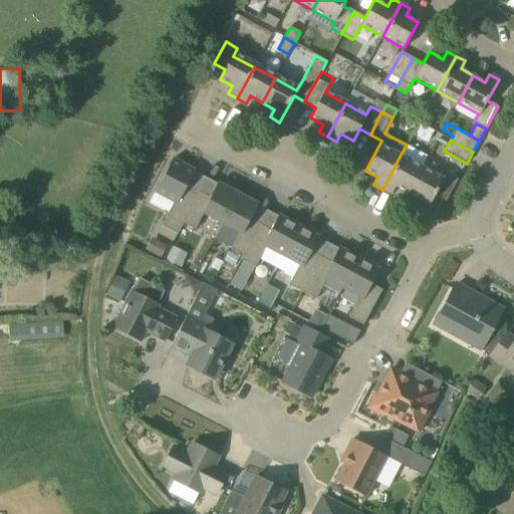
[(408,194),(423,168),(401,155),(382,190),(392,195),(396,187),(408,194)]
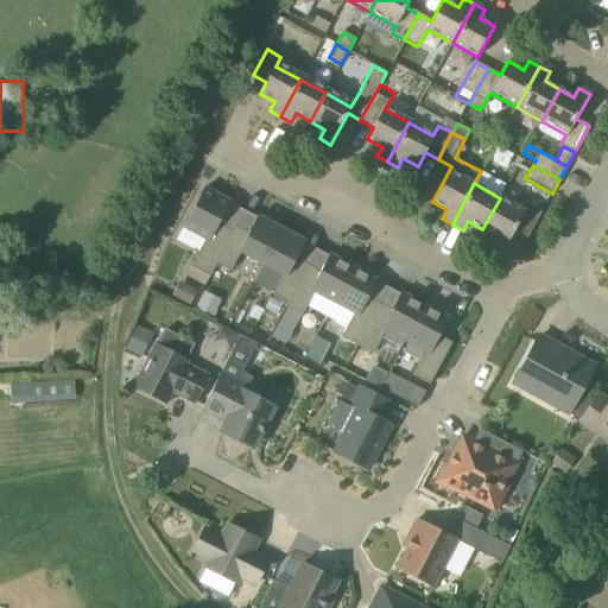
[(210,278),(217,265),(215,264),(232,232),(219,225),(230,202),(204,189),(183,228),(206,240),(191,267),(210,278)]
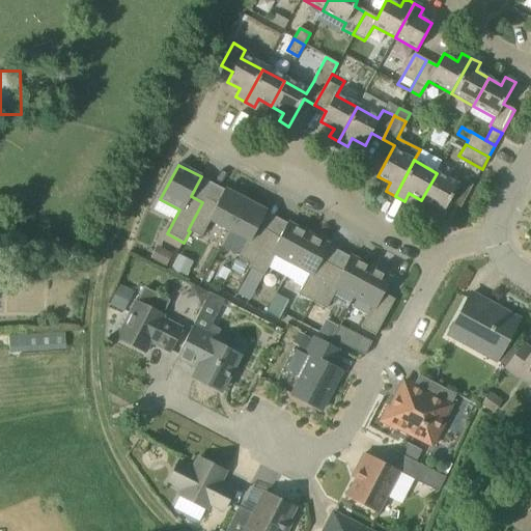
[(456,185),(437,173),(421,200),(434,207),(429,215),(439,221),(449,202),(460,208),(473,186),(460,178),(456,185)]
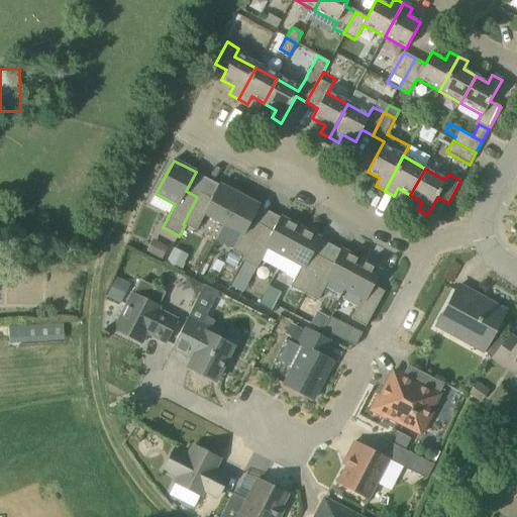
[(223,225),(239,195),(219,184),(211,199),(199,193),(197,197),(183,224),(185,225),(196,231),(205,215),(223,225)]
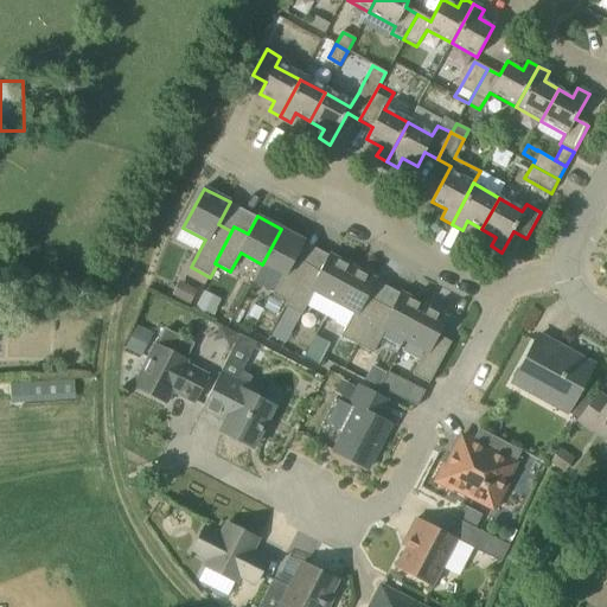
[(288,302),(307,266),(295,260),(305,242),(281,229),(262,264),(283,276),(274,295),(287,302),(288,302)]
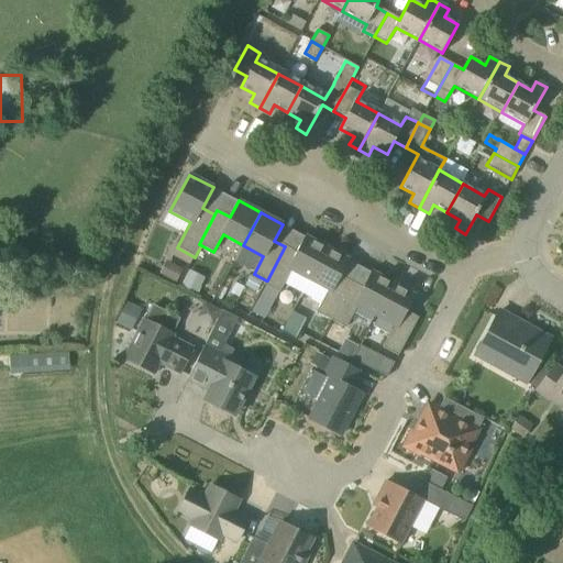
[(310,280),(327,249),(305,236),(296,253),(285,246),(267,280),(266,280),(264,285),(279,293),(291,271),(310,280)]
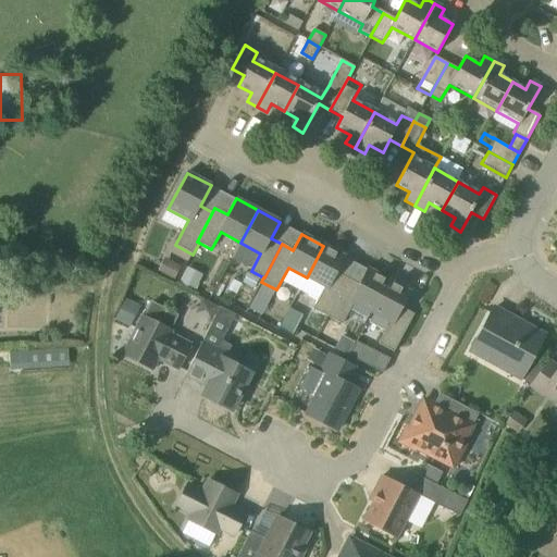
[(327,318),(348,280),(337,273),(346,258),(323,246),(307,277),(298,292),(318,301),(313,309),(327,318)]
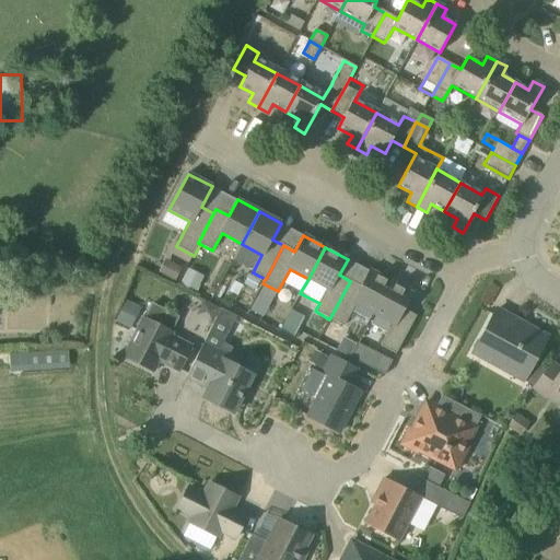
[(183,267),(166,258),(159,271),(175,280),(183,267)]
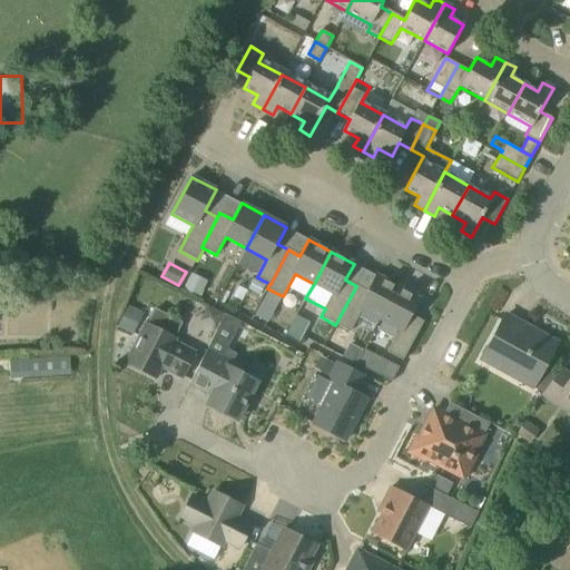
[(192,274),(182,292),(197,300),(206,283),(192,274)]
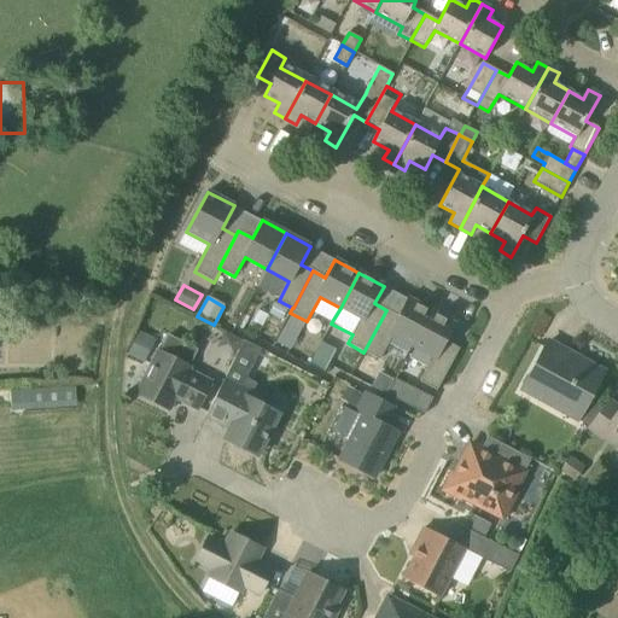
[(392,337),(413,348),(432,312),(407,298),(398,316),(386,310),(363,353),(379,361),(392,337)]
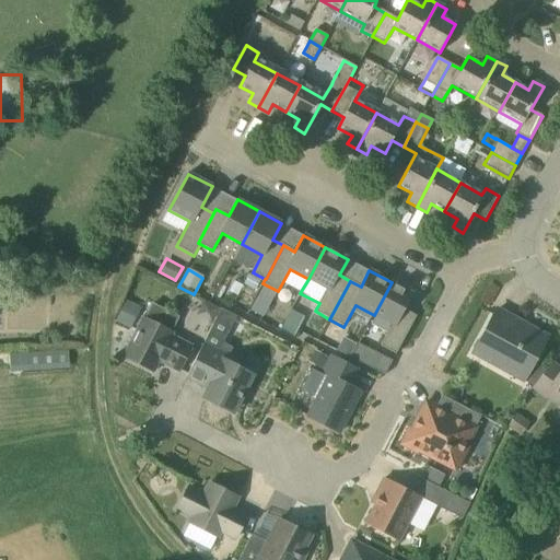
[(396,354),(417,316),(405,311),(413,294),(392,282),(374,315),(392,325),(381,347),(396,354)]
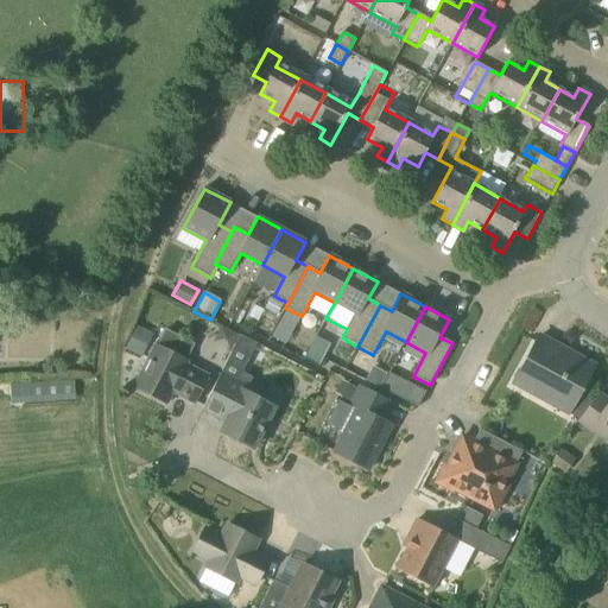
[(135,327),(125,349),(143,358),(153,335),(135,327)]
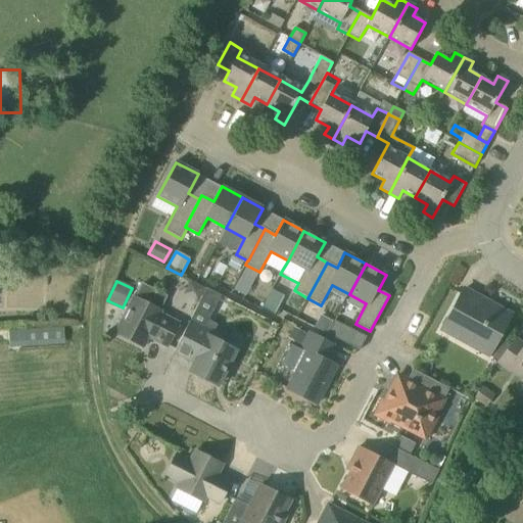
[(205,290),(200,299),(216,306),(221,295),(205,288),(205,290)]
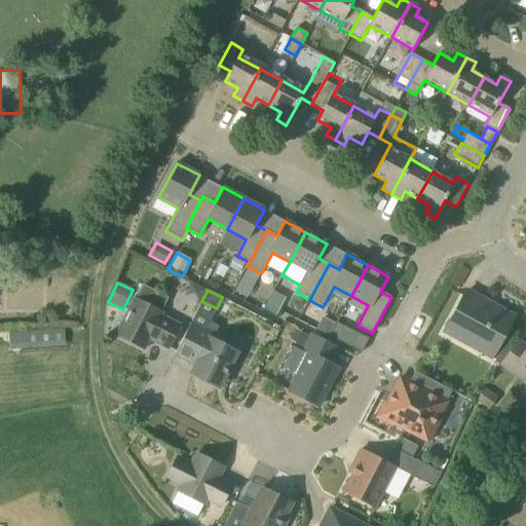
[(273,291),(264,309),(276,316),(286,298),(273,291)]
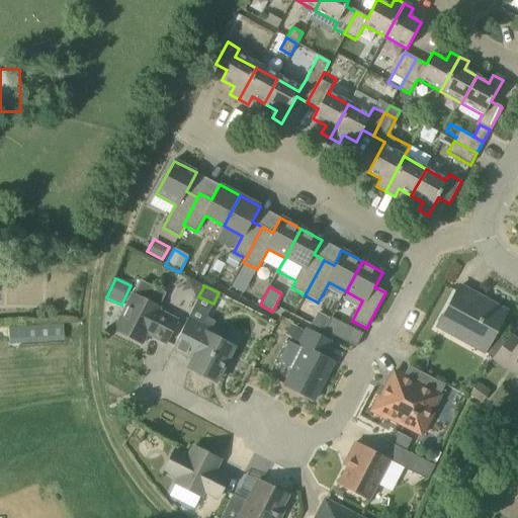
[(471,297),(459,290),(460,287),(459,287),(438,327),(484,352),(506,313),(484,300),(482,304),(472,298),(475,295),(473,294),(471,297)]
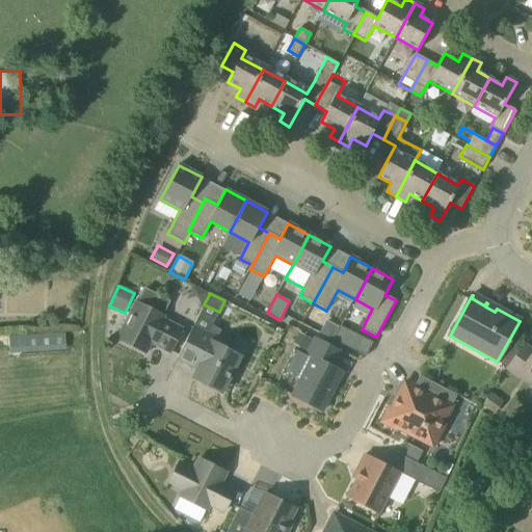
[(165,317),(163,316),(137,302),(135,302),(116,339),(145,354),(153,340),(158,343),(156,347),(169,353),(182,329),(163,319),(165,317)]
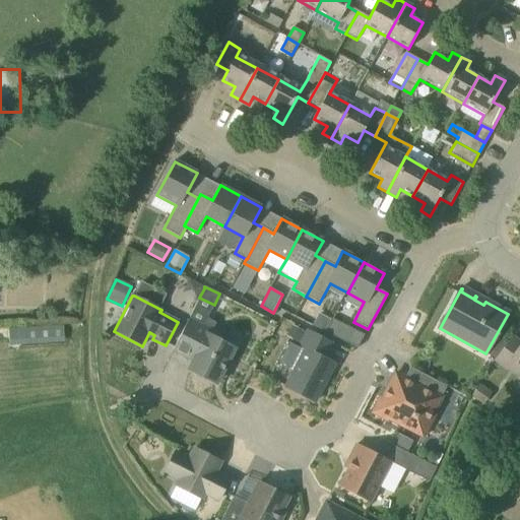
[(331,319),(319,313),(314,325),(325,330),(331,319)]
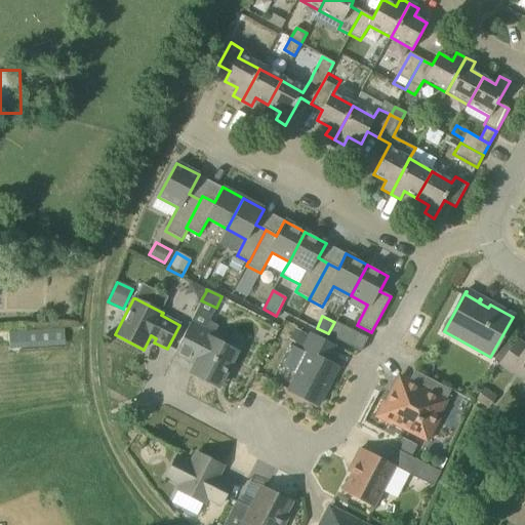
[(336,322),(329,335),(342,342),(361,352),(368,337),(350,328),(336,322)]
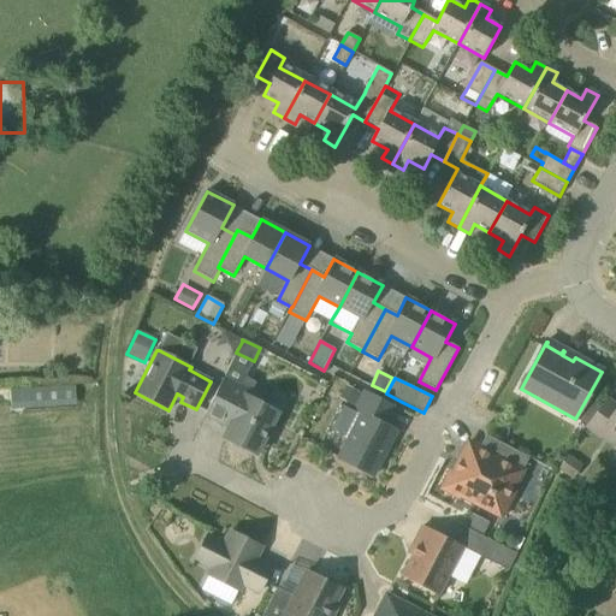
[(264,400),(250,394),(223,379),(205,414),(224,425),(225,421),(231,425),(224,438),(256,455),(277,413),(261,406),(264,400)]
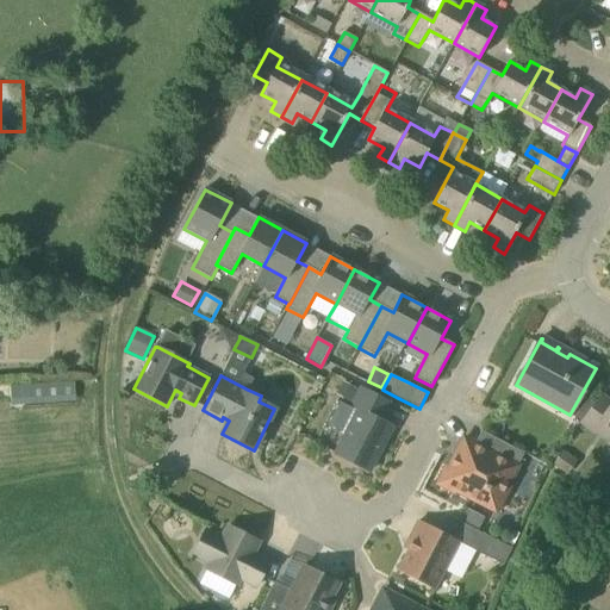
[(74,380),(10,383),(11,404),(75,402),(74,380)]
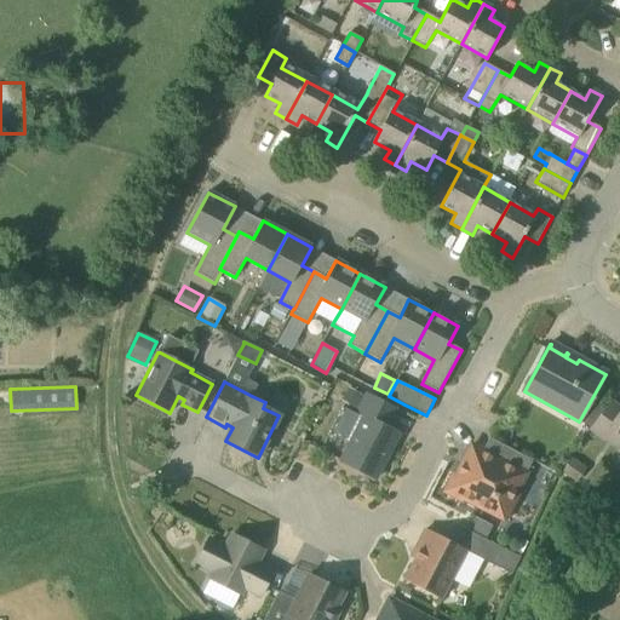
[(349,388),(342,401),(356,409),(363,396),(349,388)]
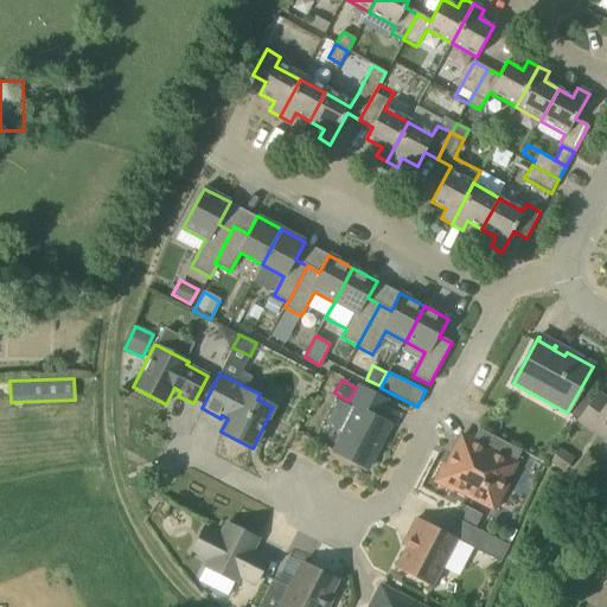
[(359,385),(349,406),(338,400),(326,423),(344,433),(333,452),(368,470),(390,426),(377,419),(387,400),(359,385)]
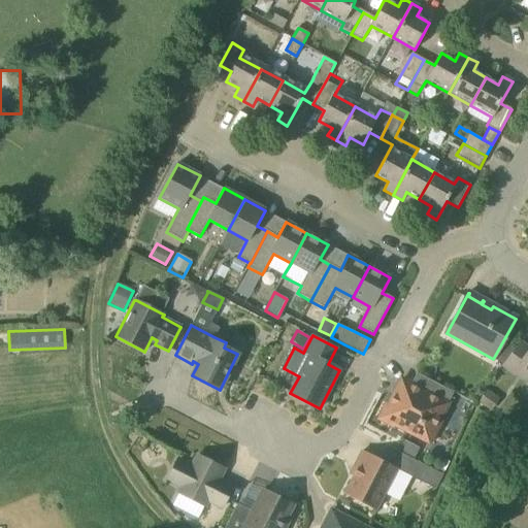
[(527,349),(519,342),(502,366),(527,383),(527,349)]
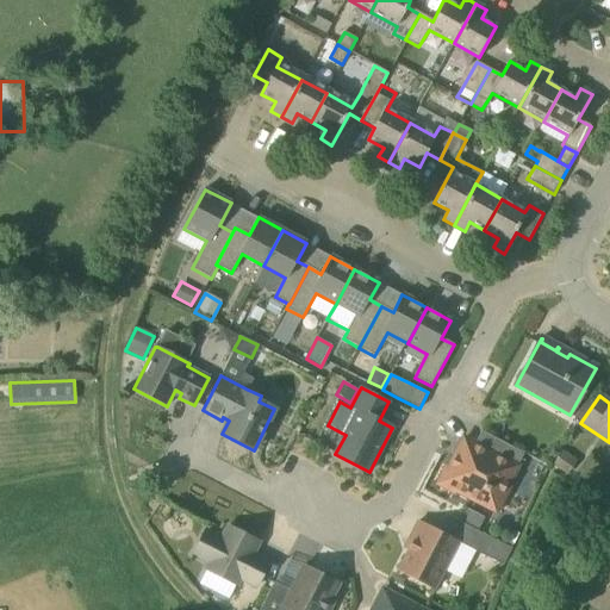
[(524,454),(481,431),(474,444),(464,439),(454,456),(456,458),(450,470),(447,467),(437,485),(454,493),(455,491),(498,514),(511,487),(508,485),(524,454)]
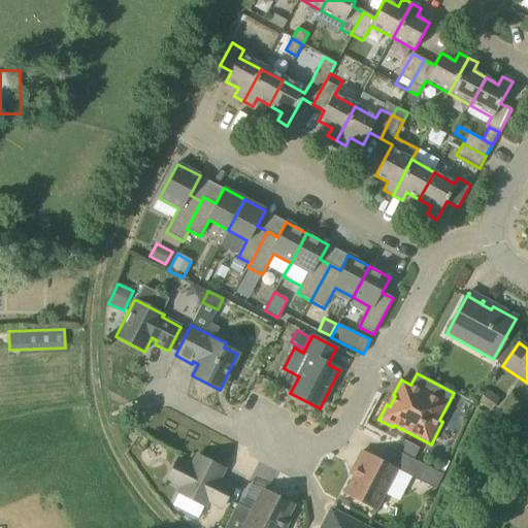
[(487,392),(480,403),(491,411),(499,400),(487,392)]
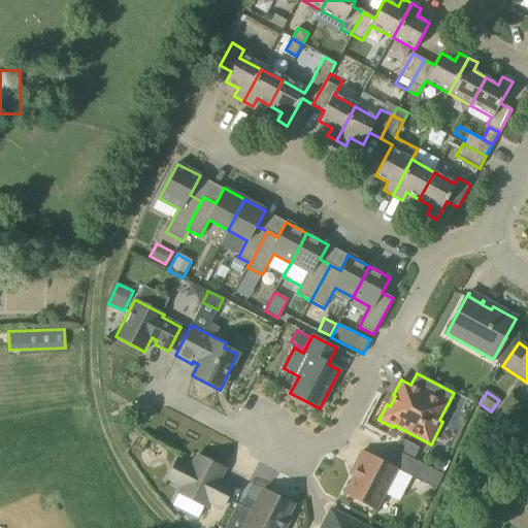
[(405,442),(400,451),(415,459),(420,451),(405,442)]
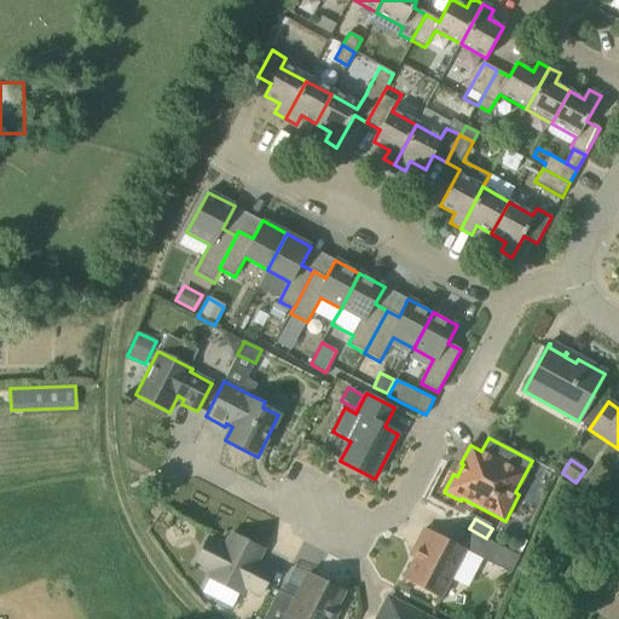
[(440,599),(466,551),(458,548),(424,530),(416,545),(420,548),(404,579),(440,599)]
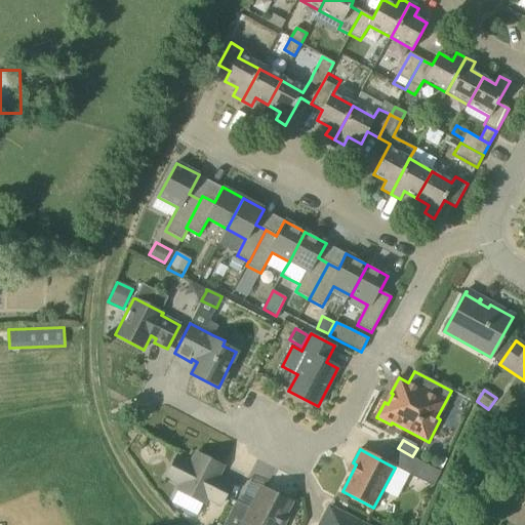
[(223,468),(196,453),(191,463),(177,456),(166,479),(179,485),(177,490),(204,503),(207,499),(219,506),(231,484),(218,477),(223,468)]
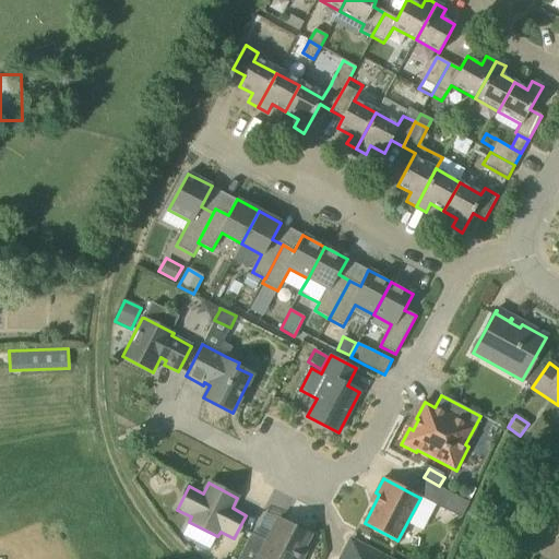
[(444,490),(436,507),(461,520),(470,503),(444,490)]
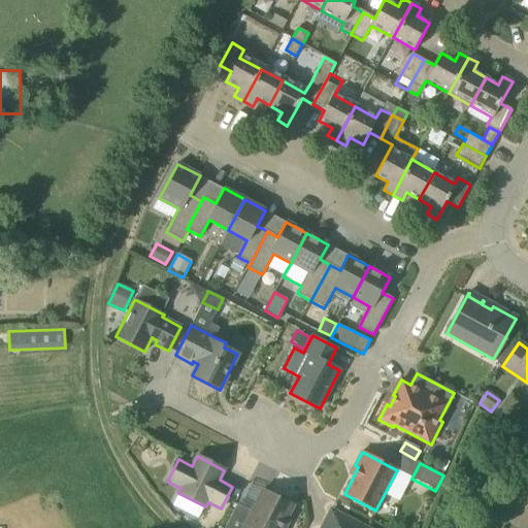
[(238,502),(245,507),(258,488),(250,483),(238,502)]
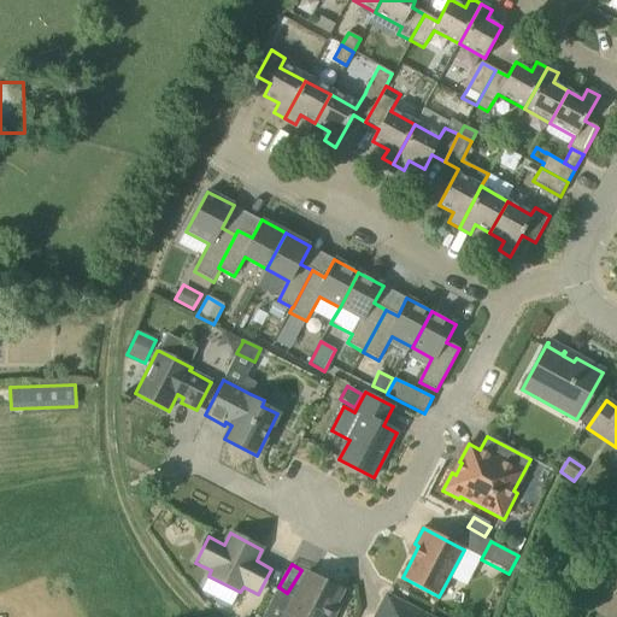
[(277,589),(263,616),(333,616),(338,609),(335,606),(342,591),(307,573),(294,598),(277,589)]
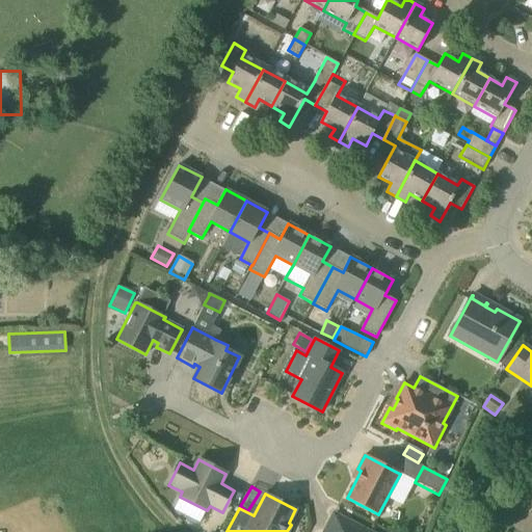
[(367,531),(334,514),(324,531),(367,531)]
